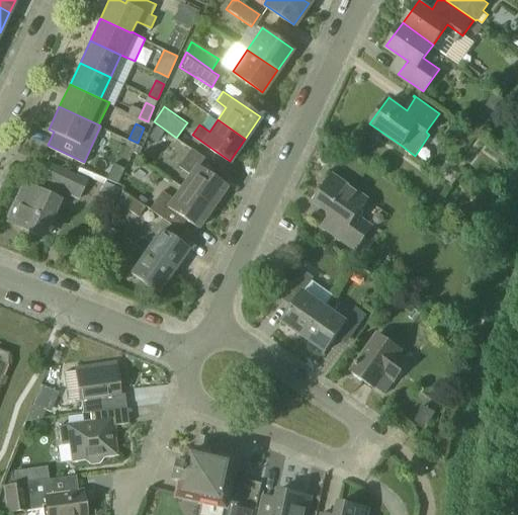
[(163,131),(157,126),(150,136),(156,141),(163,131)]
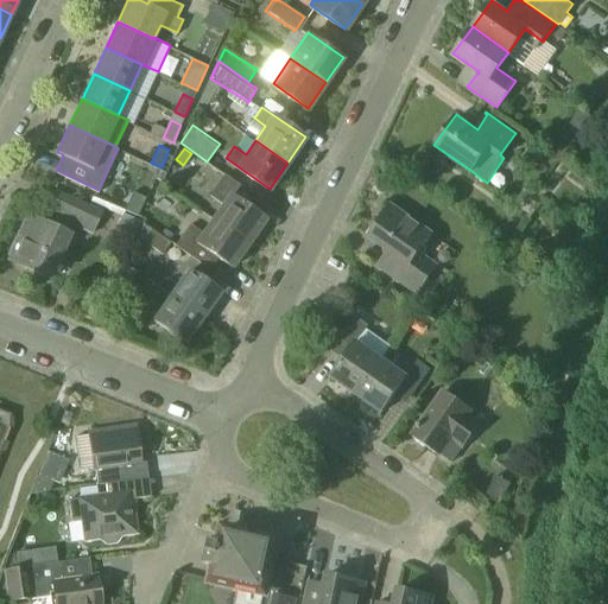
[(214,217),(248,242),(265,217),(251,208),(259,196),(225,172),(210,194),(223,203),(214,217)]
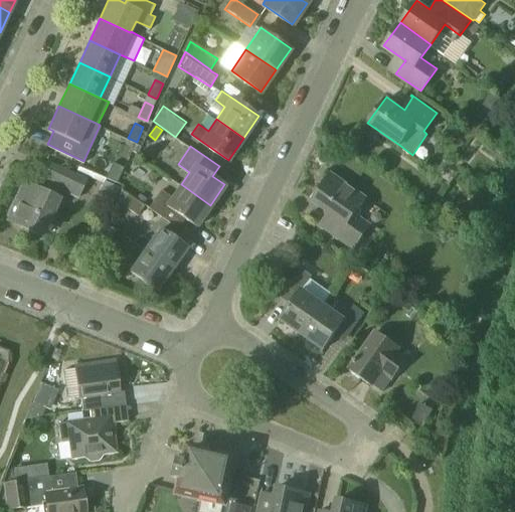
[(116,181),(123,164),(113,160),(106,177),(116,181)]
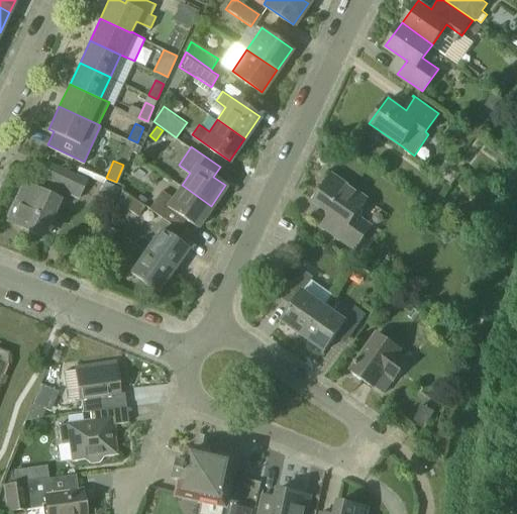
[(43,177),(38,189),(23,182),(6,219),(41,235),(59,198),(58,198),(62,190),(79,198),(87,179),(48,162),(41,177),(43,177)]
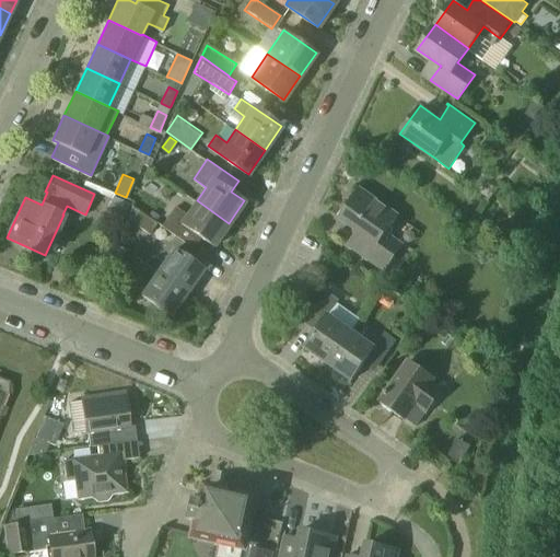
[(385,231),(397,213),(361,188),(342,217),(340,215),(339,216),(365,234),(357,248),(386,268),(403,243),(385,231)]
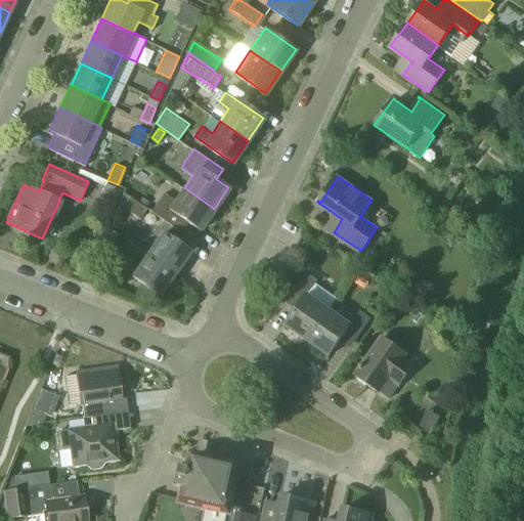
[(101,193),(117,201),(123,188),(107,181),(101,193)]
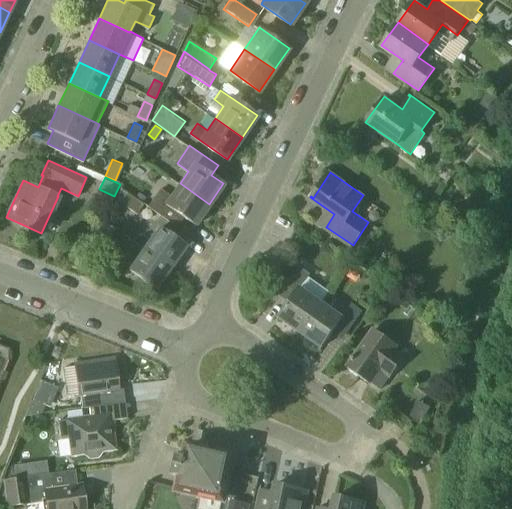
[(195,224),(209,204),(180,183),(171,195),(160,187),(147,205),(177,225),(183,216),(195,224)]
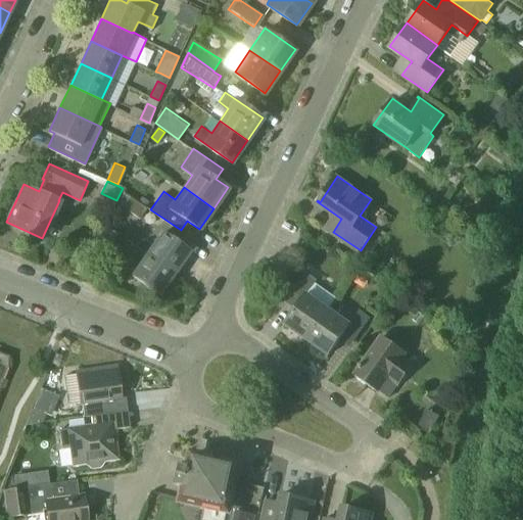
[(139,217),(146,207),(123,190),(117,201),(139,217)]
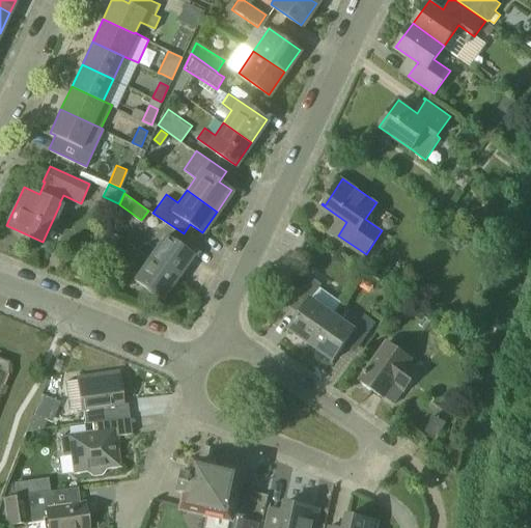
[(119,234),(109,230),(98,253),(108,258),(119,234)]
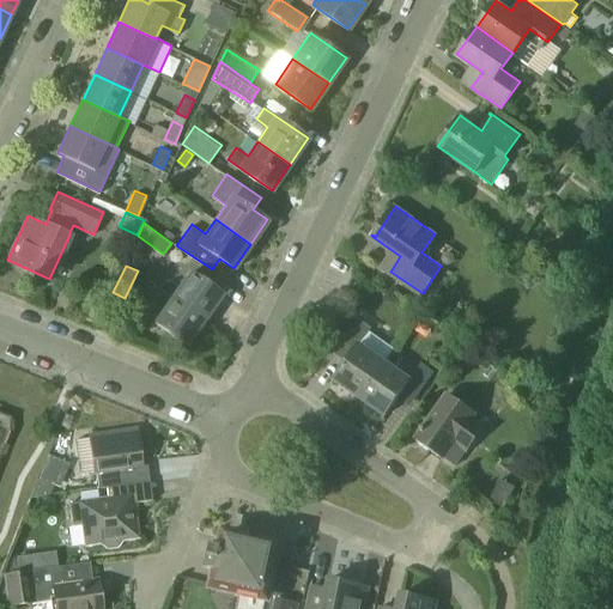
[(173,296),(205,318),(223,293),(190,270),(173,296)]
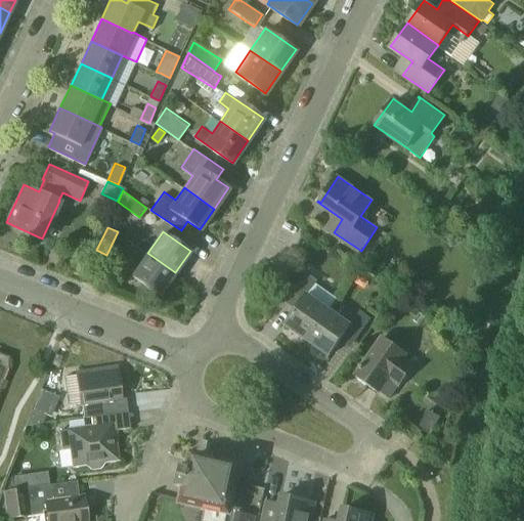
[(160,294),(175,272),(147,253),(132,274),(160,294)]
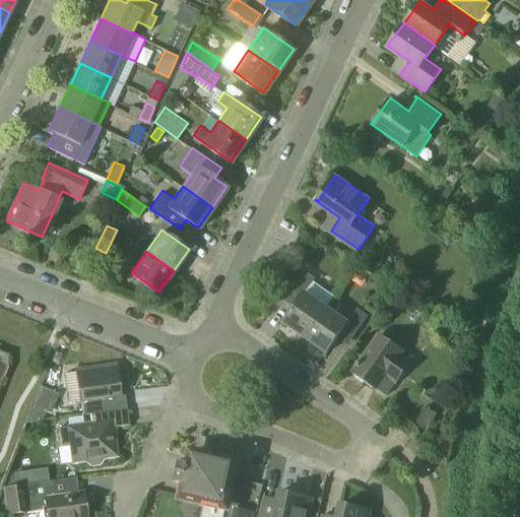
[(305,336),(326,306),(305,292),(315,276),(305,269),(287,293),(298,301),(283,321),(305,336)]
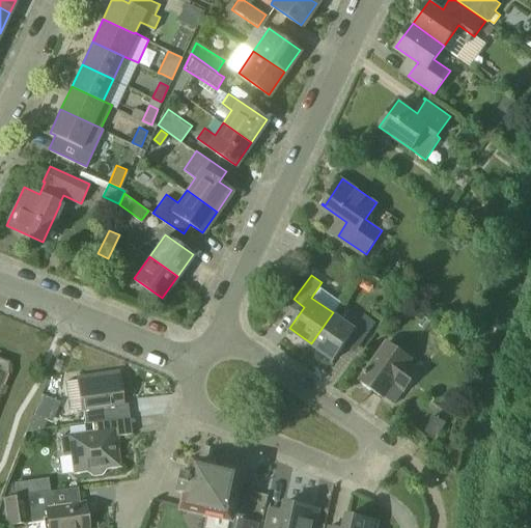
[(333,312),(311,343),(333,359),(348,337),(359,345),(375,321),(365,313),(355,328),(333,312)]
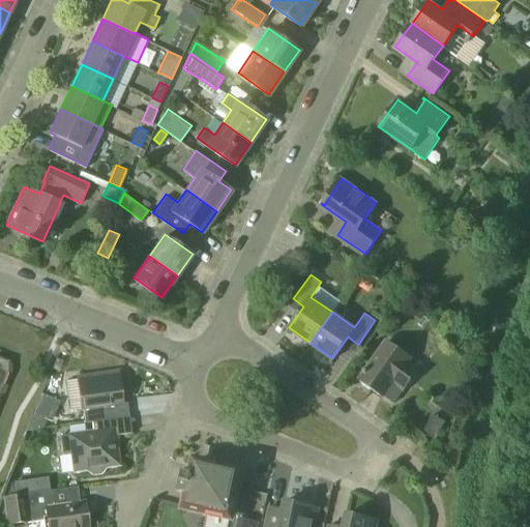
[(442,324),(437,331),(443,337),(449,329),(442,324)]
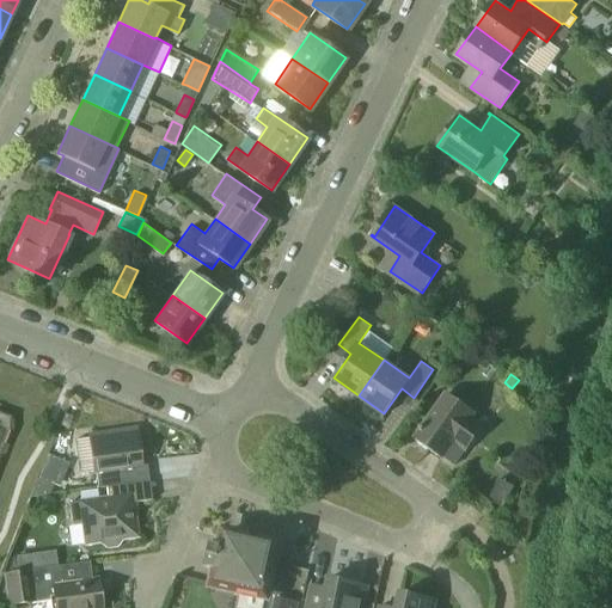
[(416,435),(442,454),(456,464),(465,450),(464,449),(465,447),(482,423),(470,416),(473,411),(446,392),(422,425),(421,424),(418,427),(421,428),(416,435)]
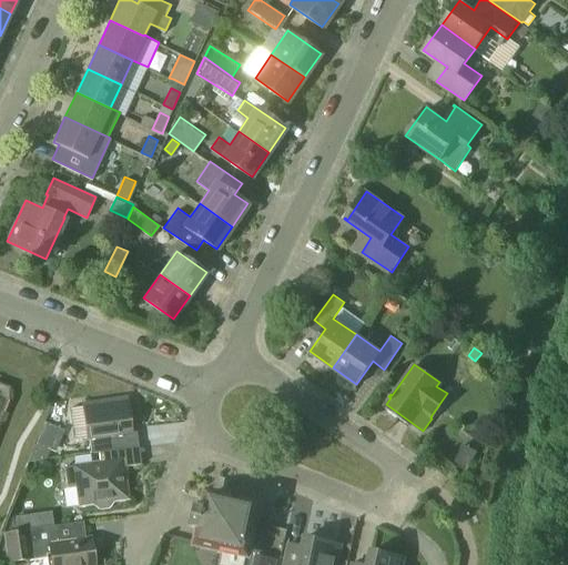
[(0,422),(9,400),(10,385),(0,381),(0,422)]
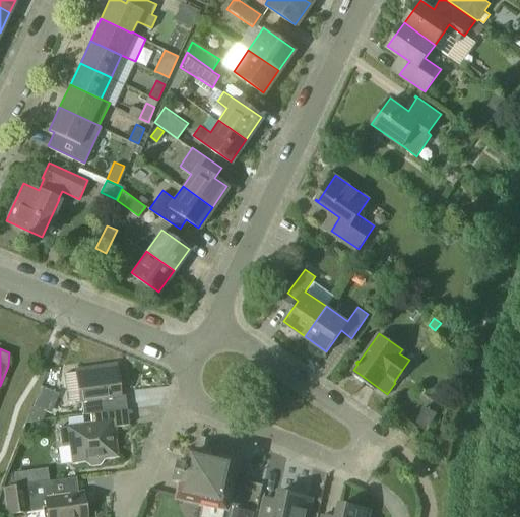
[(101,411),(127,407),(125,393),(120,394),(116,362),(75,368),(75,370),(70,378),(77,382),(80,400),(100,398),(101,411)]
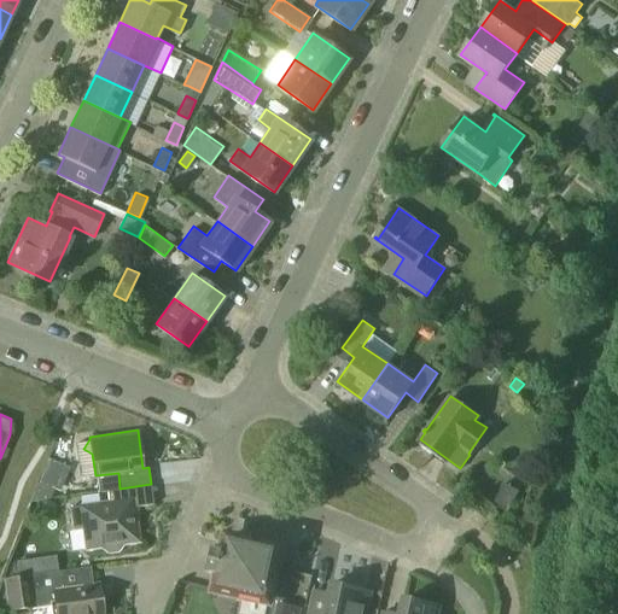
[(54,489),(56,489),(65,465),(50,457),(40,483),(54,489)]
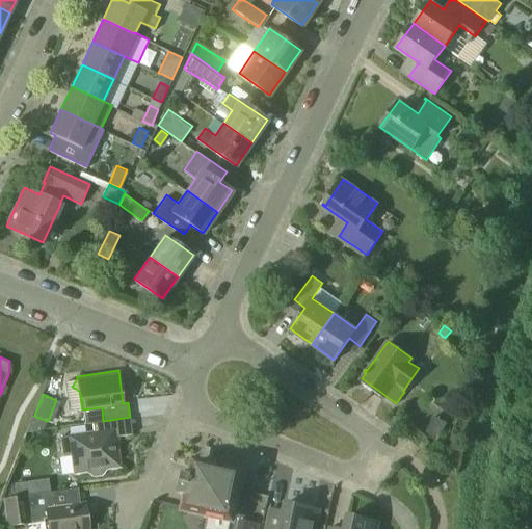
[(28,430),(43,428),(47,421),(34,416),(30,426),(28,430)]
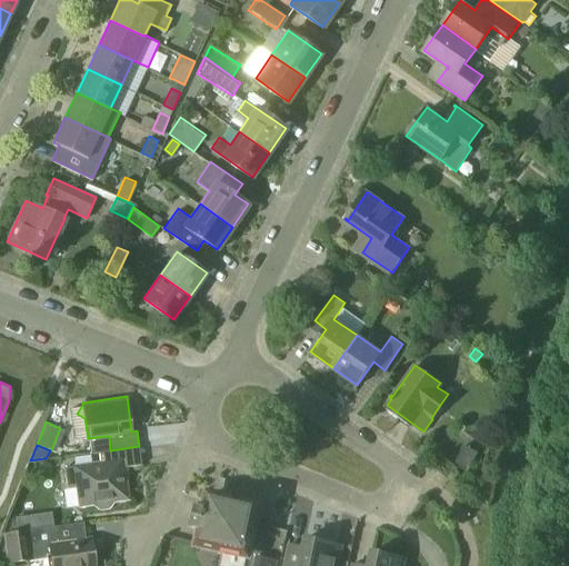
[(139,446),(110,450),(99,452),(100,462),(65,466),(66,479),(75,486),(76,486),(79,505),(93,503),(100,507),(109,506),(113,500),(128,498),(123,466),(141,464),(139,446)]
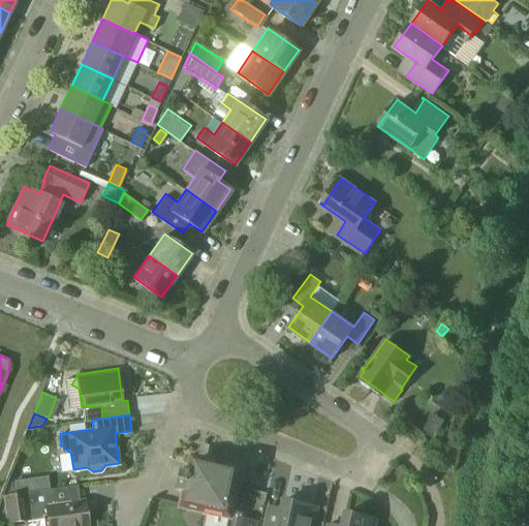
[(229,514),(240,469),(195,459),(192,471),(185,470),(186,464),(185,464),(180,488),(174,487),(174,488),(188,491),(185,503),(229,514)]
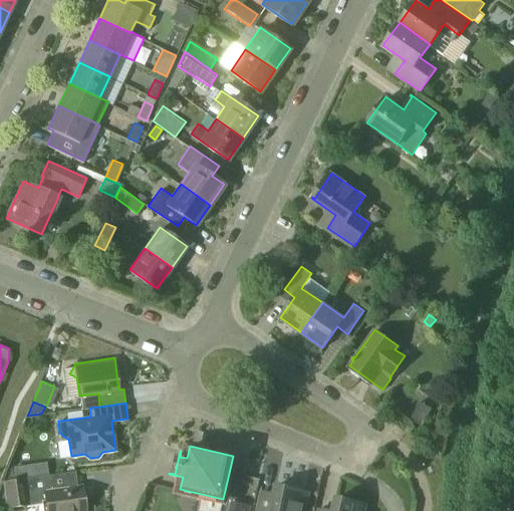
[(52,476),(4,483),(8,508),(28,506),(28,507),(46,504),(47,510),(85,510),(82,485),(54,489),(52,476)]
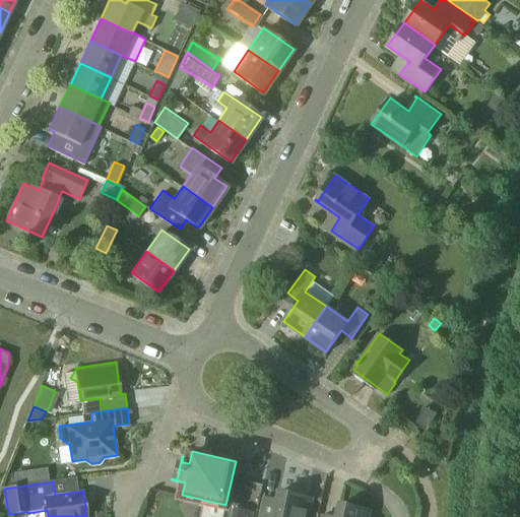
[(308,516),(313,497),(279,490),(274,512),(261,509),(259,516),(308,516)]
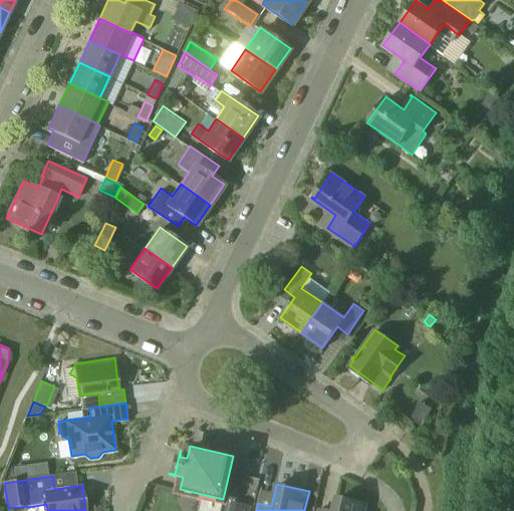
[(363,510),(365,503),(336,497),(333,510),(363,510)]
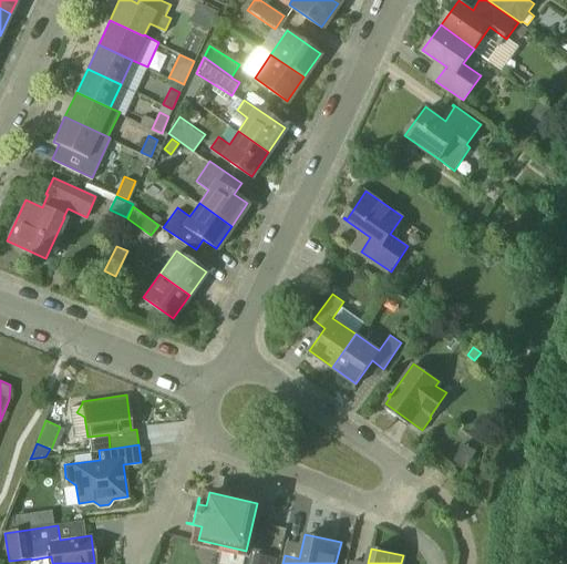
[(259,563),(275,563),(277,556),(261,553),(259,563)]
